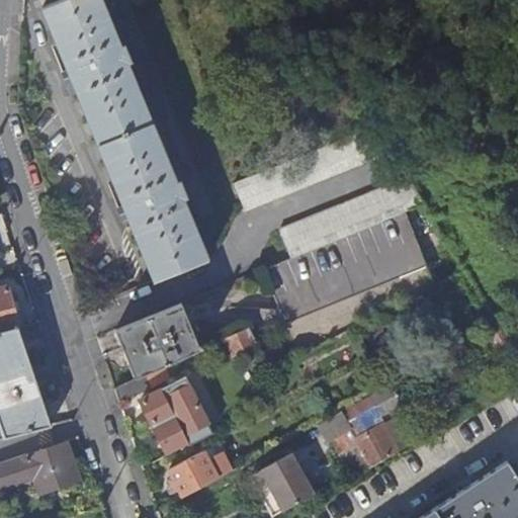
[(61,0),(41,8),(154,281),(207,259),(182,198),(185,197),(179,182),(176,183),(126,63),(130,62),(122,47),(120,48),(100,0),(61,0)]
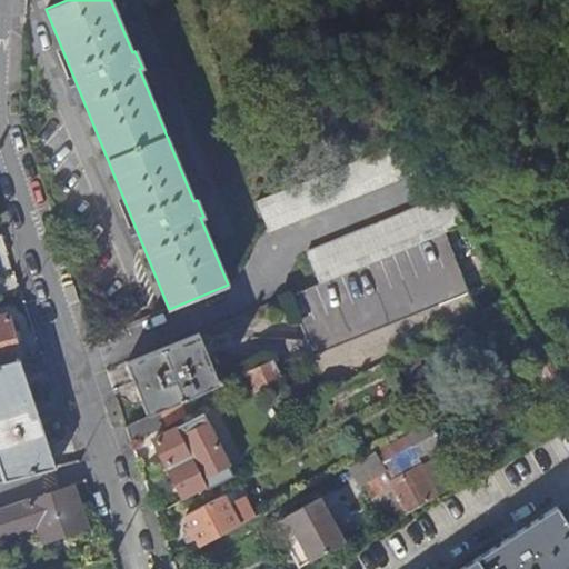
[(269,232),(430,166),(412,138),(256,201),(269,232)]
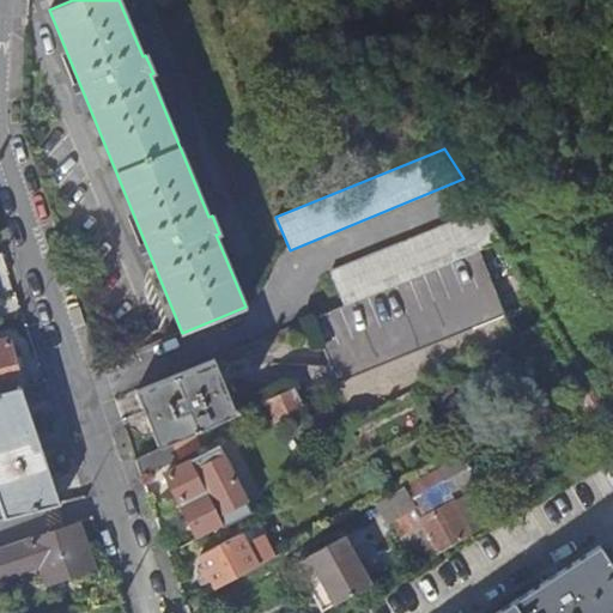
[(478,252),(502,242),(483,210),(331,272),(344,305),(478,252)]
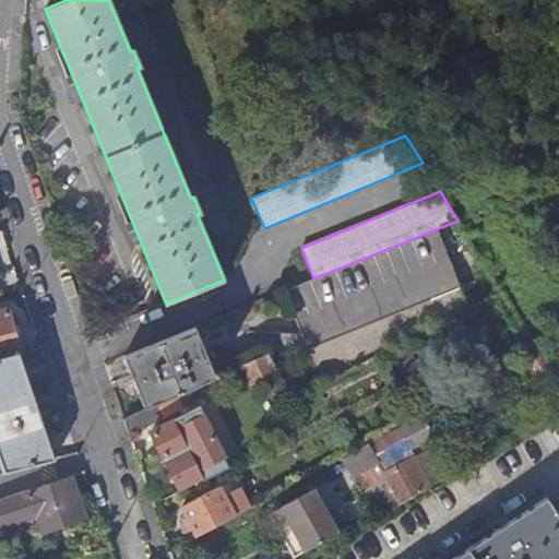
[(387,351),(468,309),(436,229),(313,278),(282,292),(320,384),(387,351)]
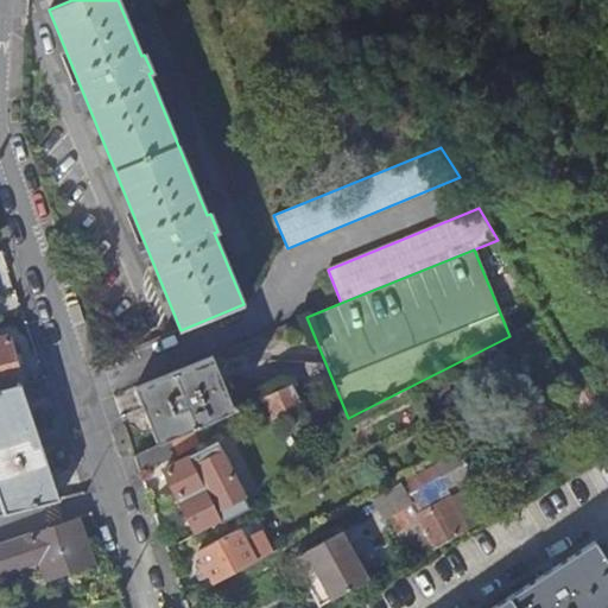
[(0,388),(21,384),(26,382),(20,362),(16,363),(8,337),(0,339),(0,388)]
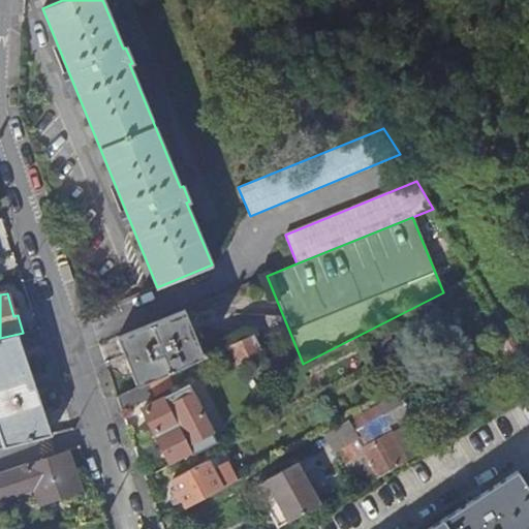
[(184,310),(117,337),(137,387),(147,383),(205,356),(184,310)]
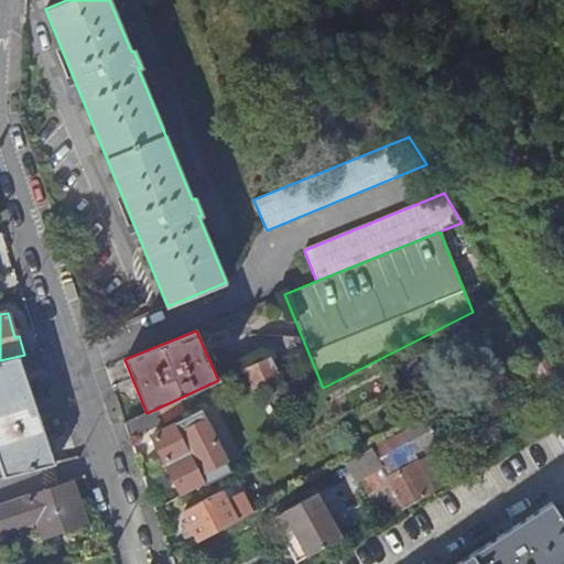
[(0,465),(4,478),(55,464),(20,356),(0,360),(0,465)]
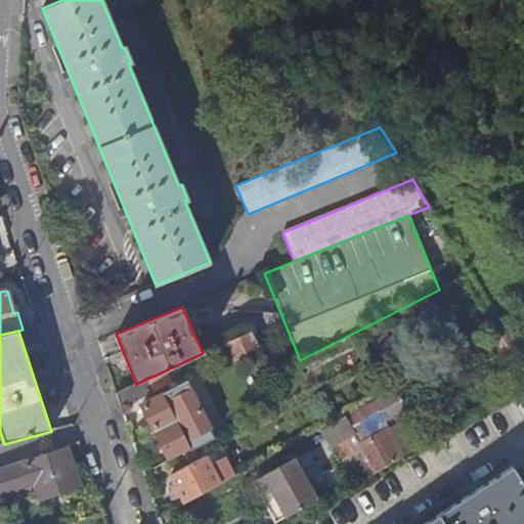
[(225,343),(233,358),(250,350),(258,347),(251,331),(225,343)]
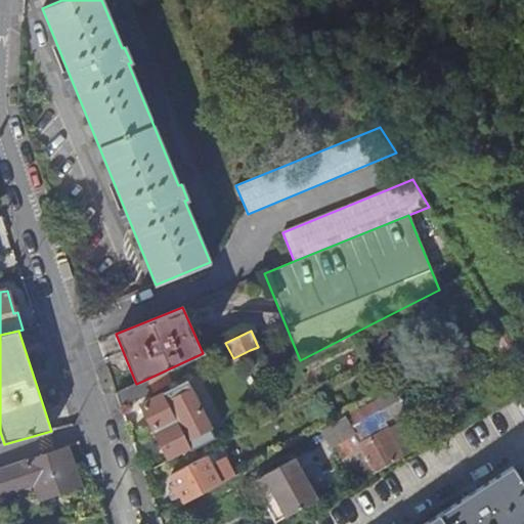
[(136,384),(115,393),(116,393),(121,411),(153,394),(145,380),(136,384)]
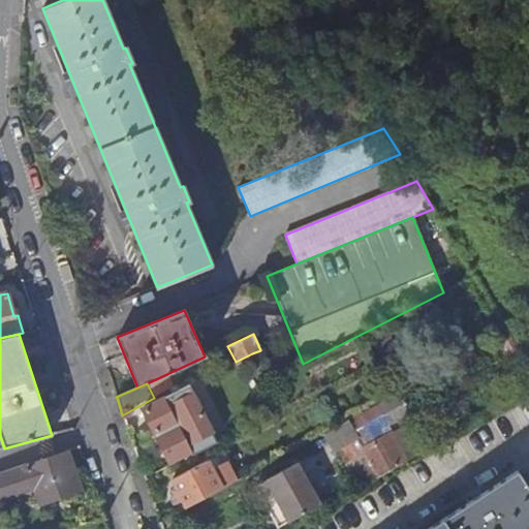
[(143,408),(157,438),(203,414),(188,385),(143,408)]
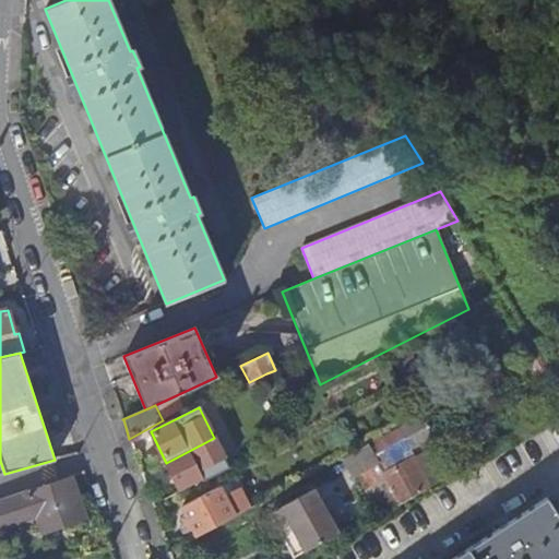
[(435,436),(421,416),(363,448),(375,465),(384,482),(364,492),(378,518),(400,506),(399,504),(429,487),(408,451),(402,440),(408,437),(414,448),(435,436)]
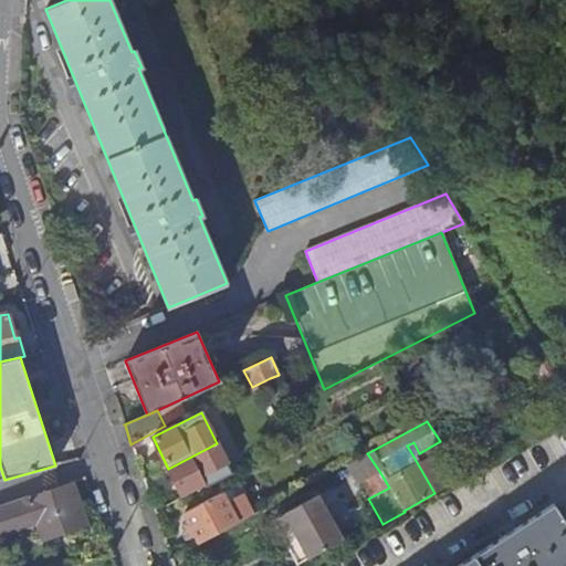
[(436,494),(462,479),(440,441),(419,453),(413,457),(435,493),(404,511),(405,512),(436,494)]
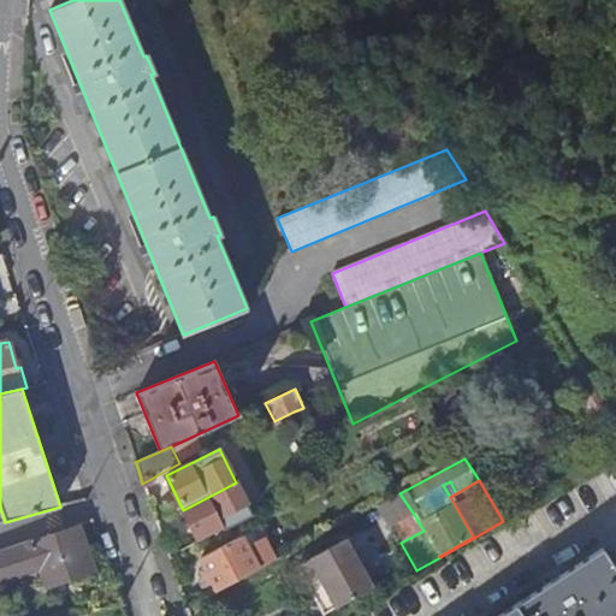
[(443,485),(450,497),(456,493),(450,481),(443,485)]
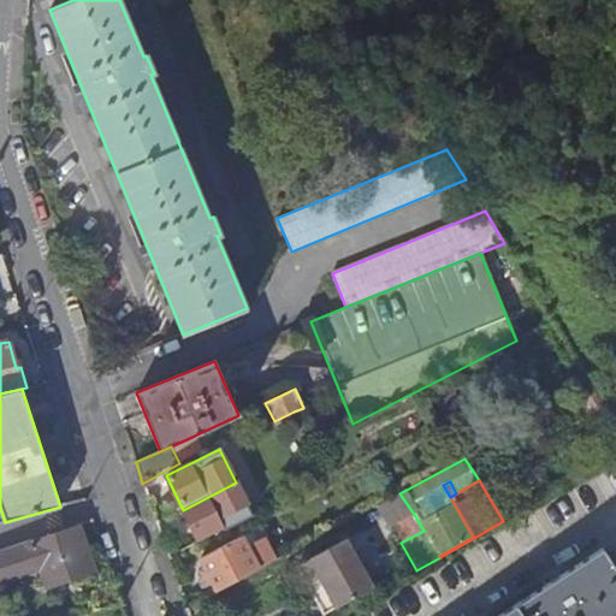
[(220,526),(223,531),(252,515),(236,483),(183,510),(196,538),(220,526)]
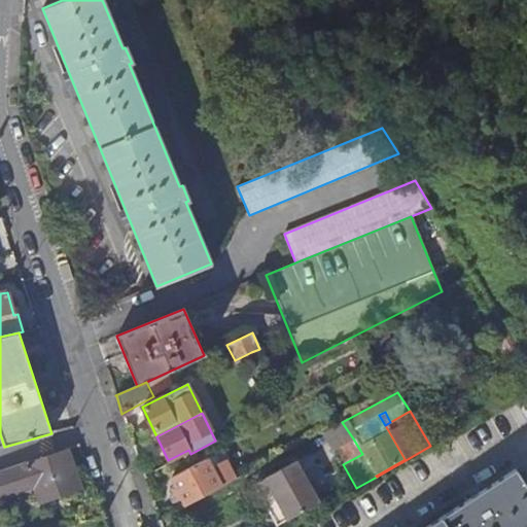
[(353,438),(334,448),(343,464),(362,454),(353,438)]
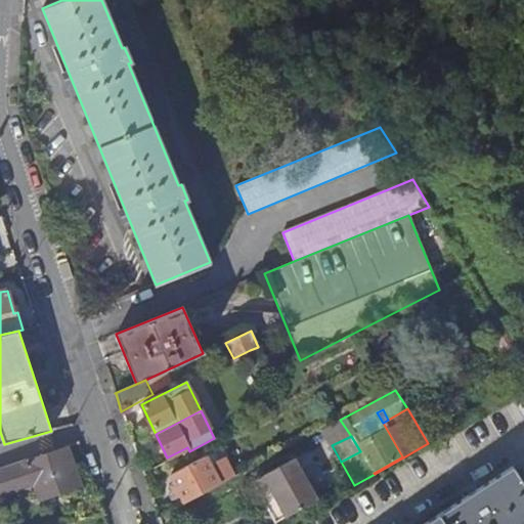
[(67,447),(0,470),(0,491),(5,490),(6,493),(33,485),(38,500),(79,487),(67,447)]
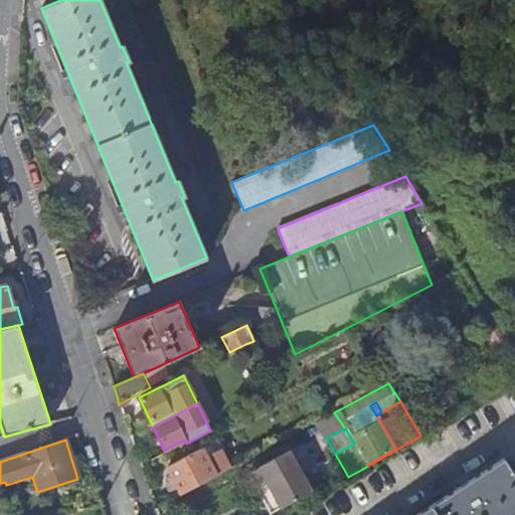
[(181,494),(214,477),(210,468),(223,462),(217,450),(204,457),(200,450),(166,467),(181,494)]
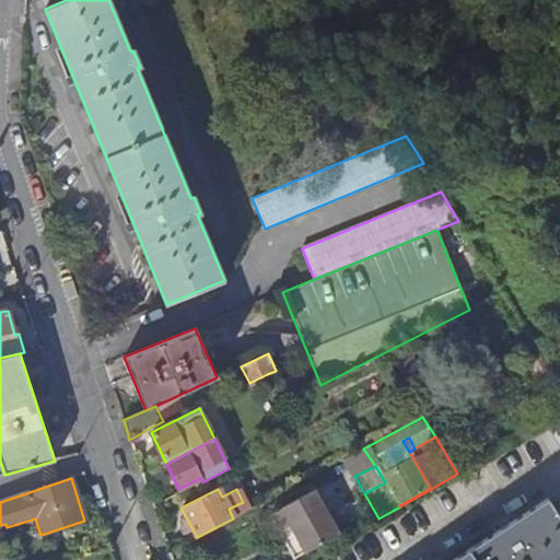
[(269,515),(293,559),(337,536),(312,492),(269,515)]
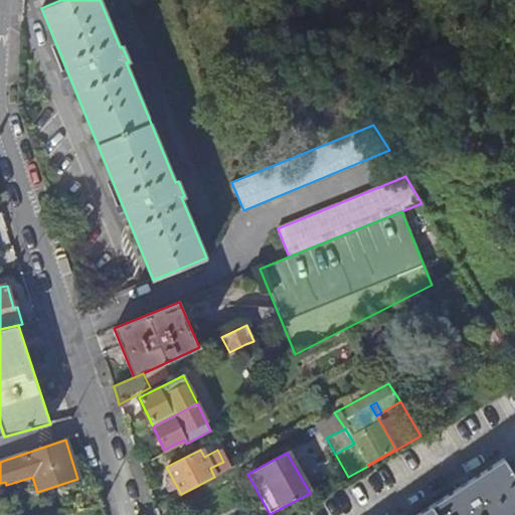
[(514,477),(503,459),(416,514),(510,514),(514,512),(514,477)]
